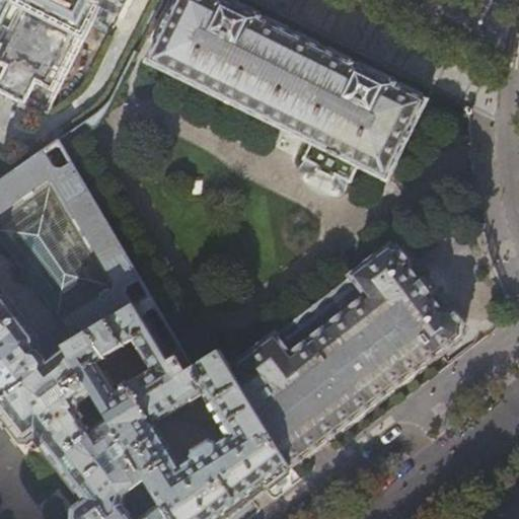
[(103,0),(13,0),(0,27),(0,93),(25,106),(26,102),(48,114),(103,0)]
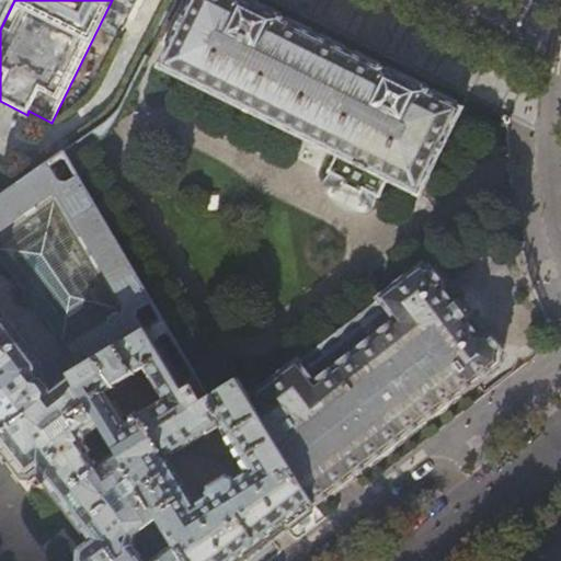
[(0,0),(0,30),(14,0),(0,0)]
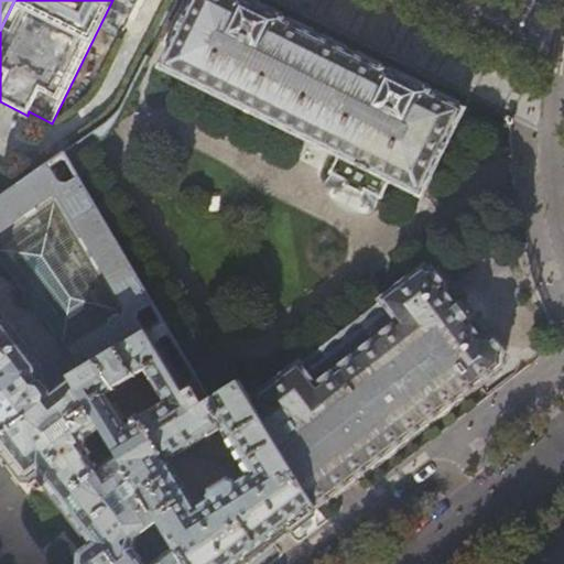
[(391,182),(422,197),(464,109),(427,91),(354,55),(290,23),(242,0),(194,0),(161,68),(338,156),(333,169),(348,176),(347,181),(365,191),(366,191),(369,186),(384,194),(391,182)]
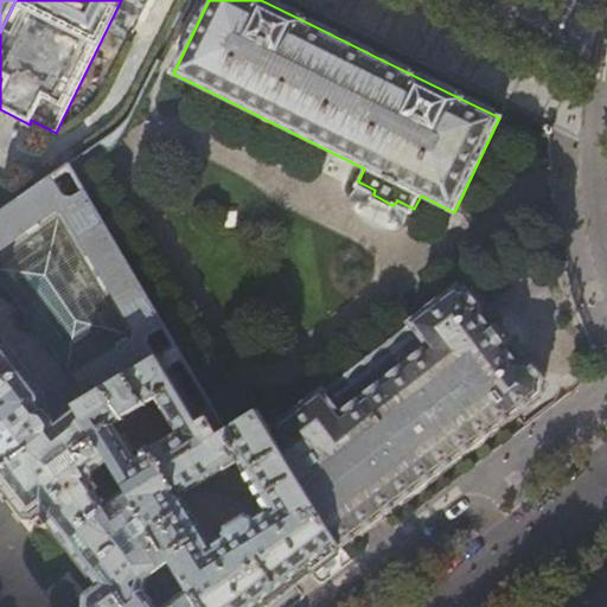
[(71,171),(53,183),(0,218),(0,279),(68,369),(68,378),(76,390),(75,400),(80,407),(157,359),(176,349),(74,170),(71,171)]
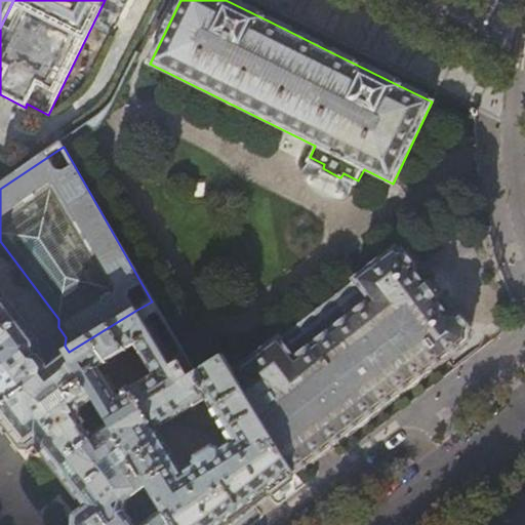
[(233,373),(294,473),(311,461),(330,447),(363,421),(413,382),(468,340),(466,337),(466,336),(466,335),(467,331),(467,329),(465,325),(462,321),(459,318),(456,316),(451,316),(449,315),(447,314),(445,315),(436,301),(437,299),(438,297),(438,295),(437,292),(436,290),(432,285),(430,284),(426,282),(422,283),(421,284),(412,271),(415,268),(402,250),(398,253),(396,248),(233,373)]
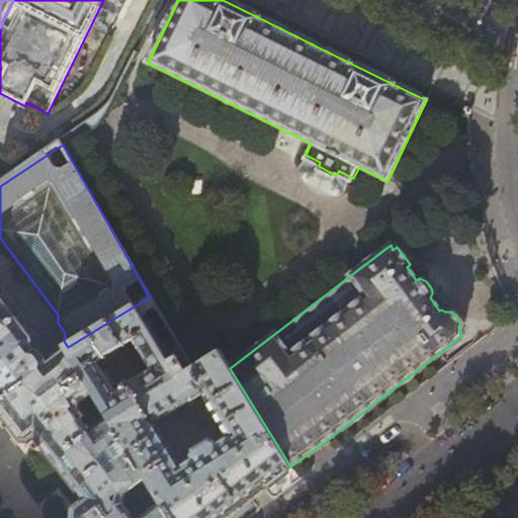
[(0,517),(172,517),(164,505),(163,505),(162,504),(143,517),(133,517),(123,505),(124,497),(147,480),(110,420),(91,433),(75,408),(95,395),(66,348),(48,360),(40,351),(41,345),(41,342),(39,337),(37,334),(0,284),(0,517)]
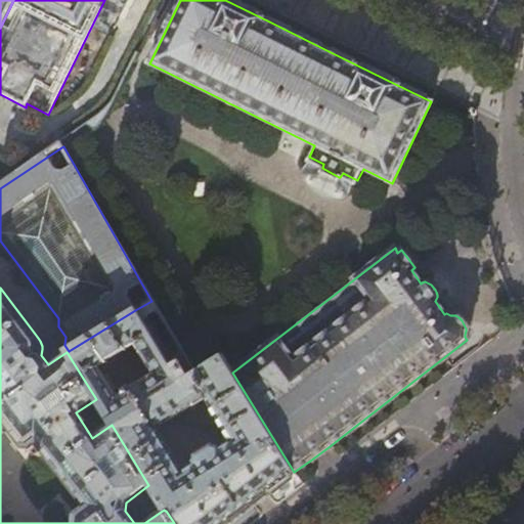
[(153,300),(151,301),(135,310),(180,383),(197,373),(153,300)]
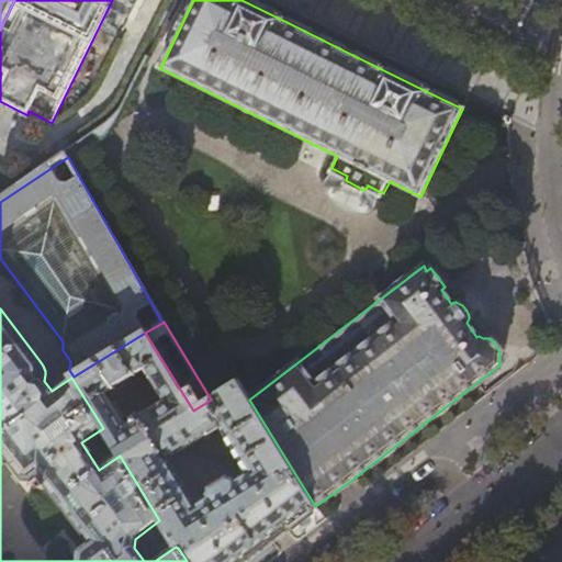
[(279,535),(285,529),(315,506),(249,400),(239,383),(211,400),(193,411),(145,333),(74,377),(71,378),(103,428),(120,456),(159,520),(176,547),(177,548),(178,548),(187,561),(242,561),(271,540),(279,535)]
